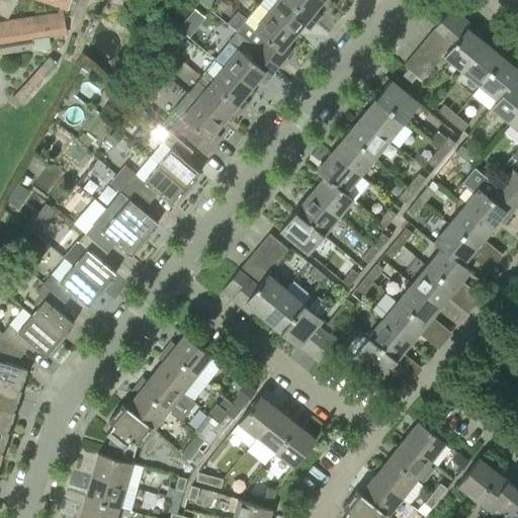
[(0,0),(0,13),(7,18),(17,0),(0,0)]
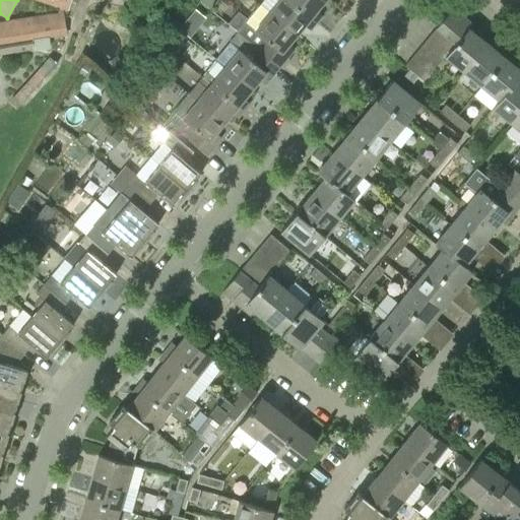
[(37,0),(68,11),(71,0),(37,0)]
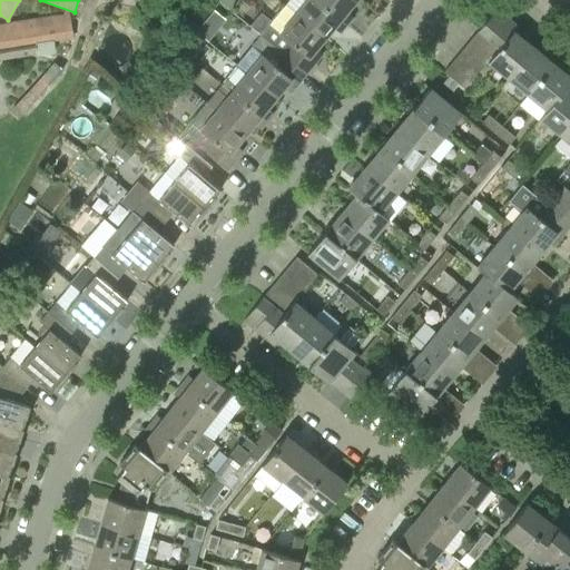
[(340,32),(346,23),(317,0),(305,0),(294,13),(325,38),(334,28),(340,32)]
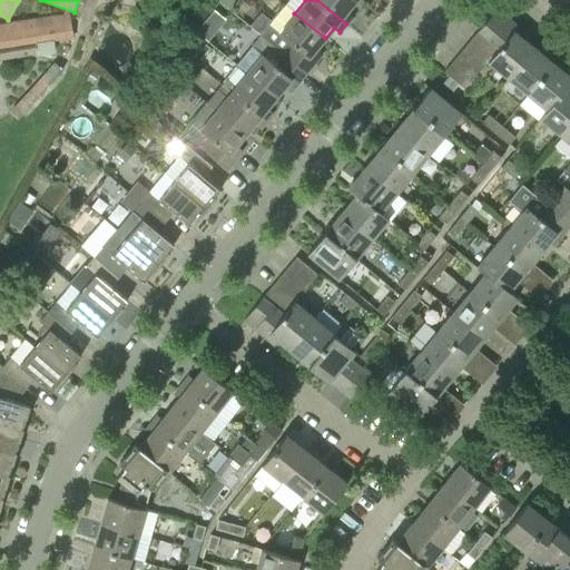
[(346,11),(355,1),(354,0),(317,0),(346,23),(353,17),(346,11)]
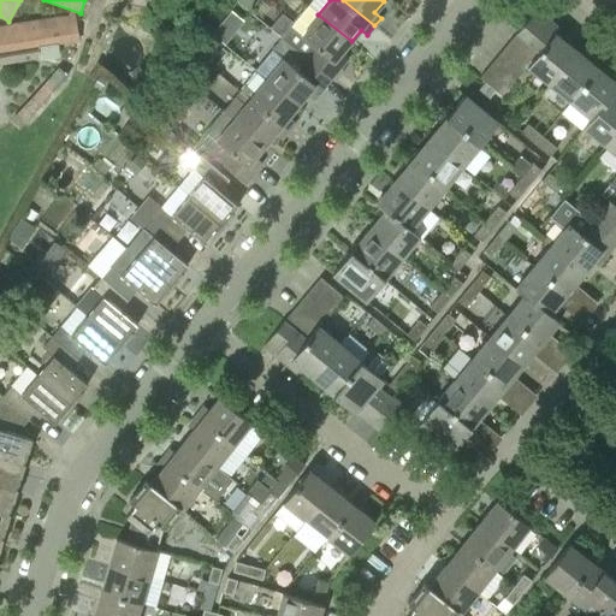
[(519,30),(531,41),(550,18),(538,9),(519,30)]
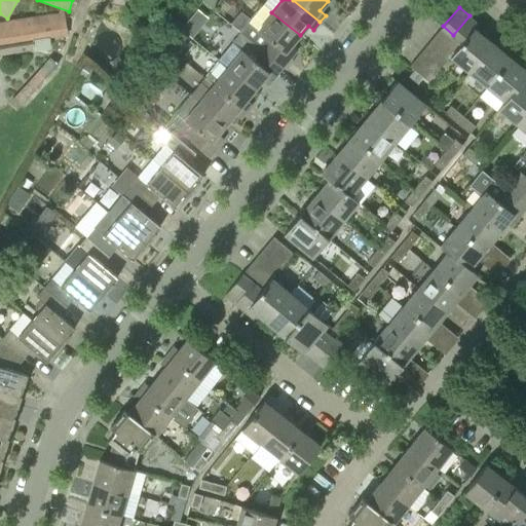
[(49,39),(68,36),(64,11),(0,21),(0,54),(33,49),(32,40),(49,38),(49,39)]
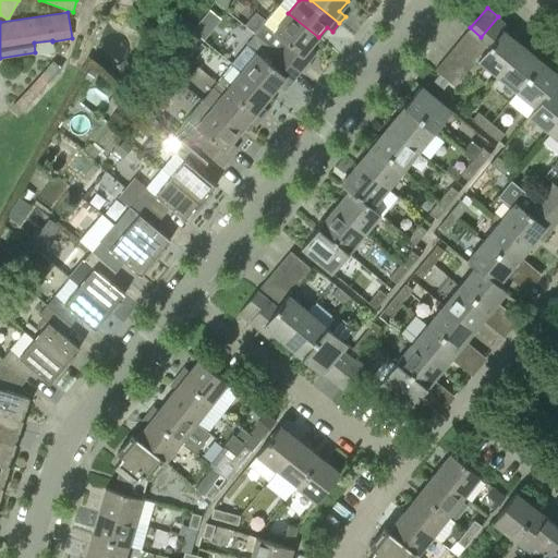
[(278,53),(300,71),(315,52),(310,48),(318,37),(288,13),(273,32),(287,43),(278,53)]
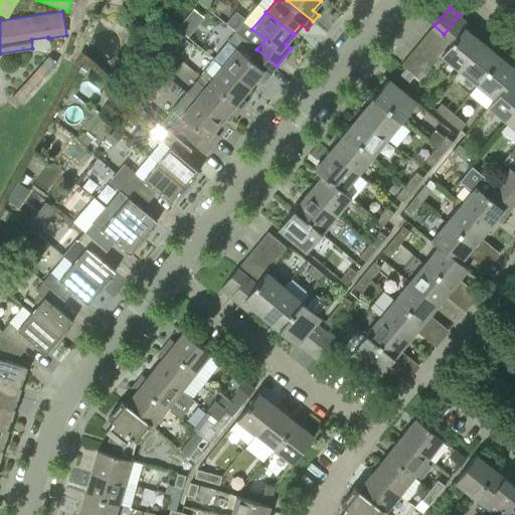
[(444,34),(454,42),(469,23),(460,15),(444,34)]
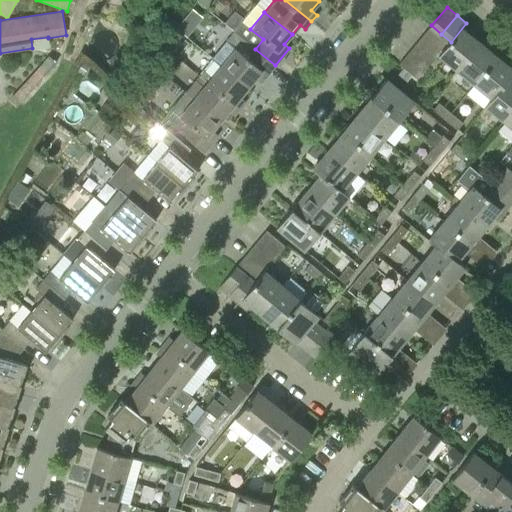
[(451,42),(443,51),(439,56),(456,70),(480,41),(470,33),(474,30),(466,23),(451,42)]
